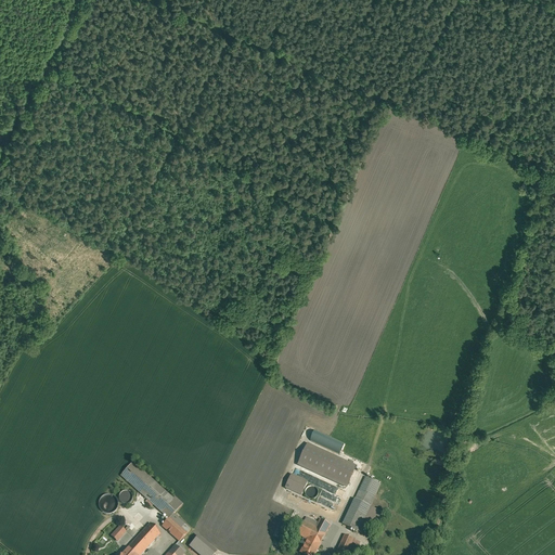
[(530,175),(525,183),(537,191),(542,183),(530,175)]
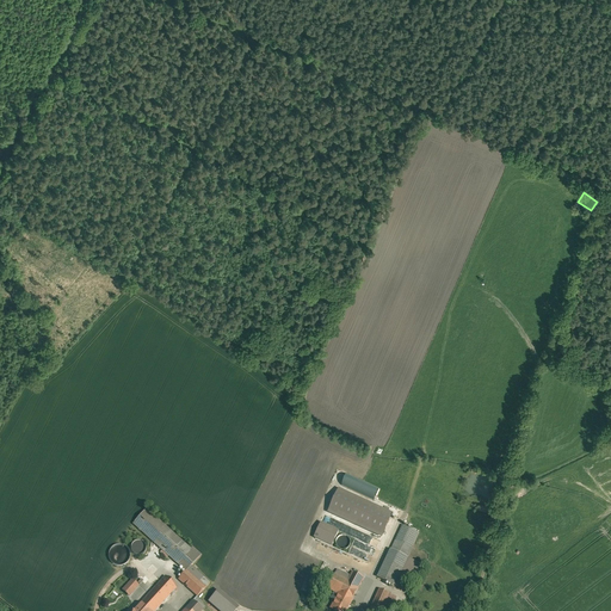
[(374,500),(378,488),(337,470),(333,479),(340,481),(339,485),(374,500)]
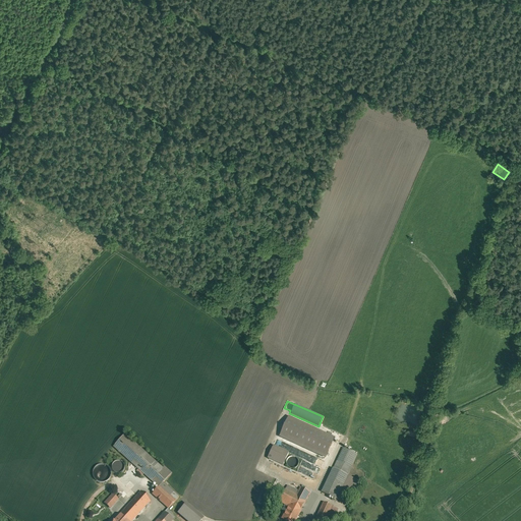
[(285,417),(276,438),(324,458),(333,438),(285,417)]
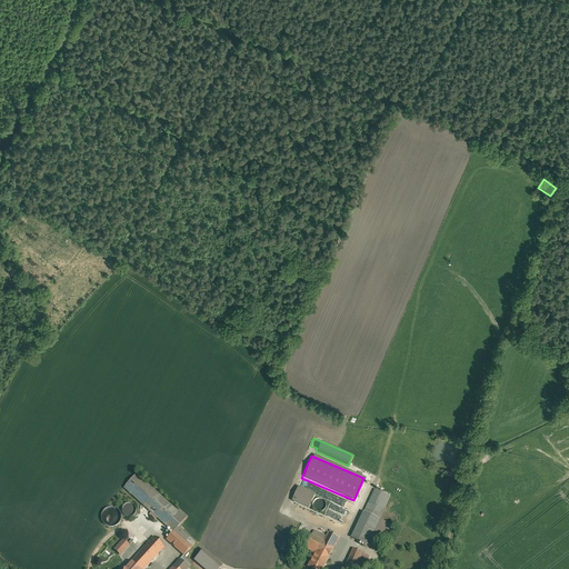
[(178,512),(136,475),(122,489),(168,530),(177,530),(179,528),(188,519),(181,513),(180,511),(178,512)]
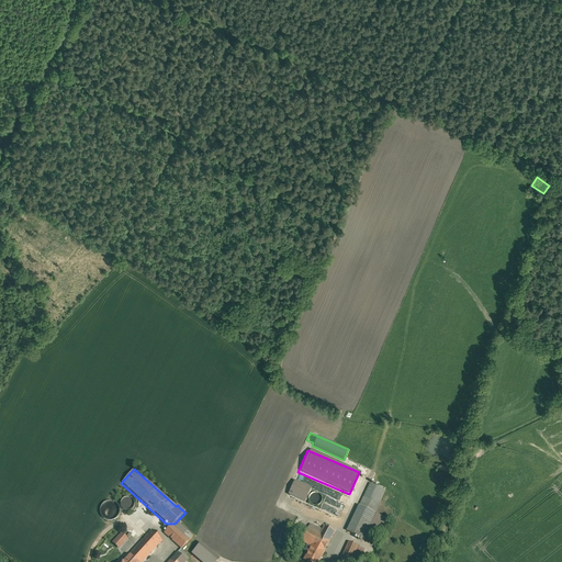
[(303,503),(310,489),(293,481),(285,495),(303,503)]
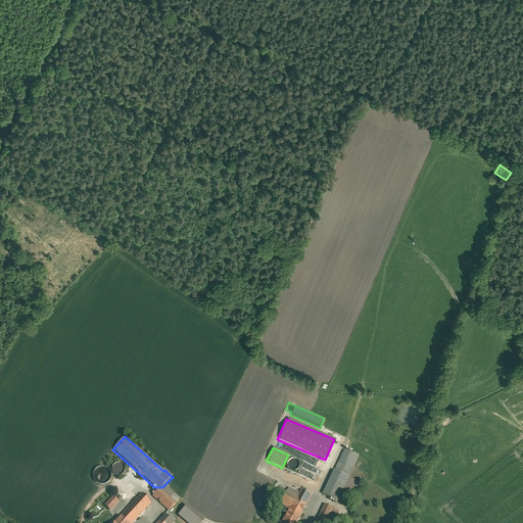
[(359,457),(344,450),(339,462),(353,469),(359,457)]
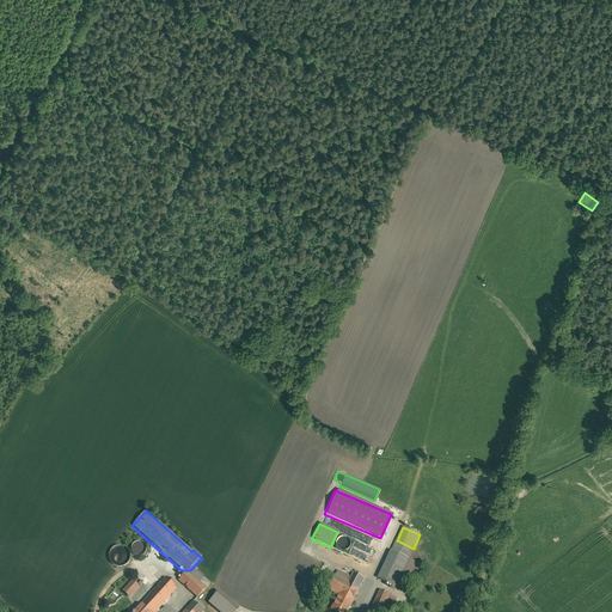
[(369,537),(349,528),(346,536),(366,544),(369,537)]
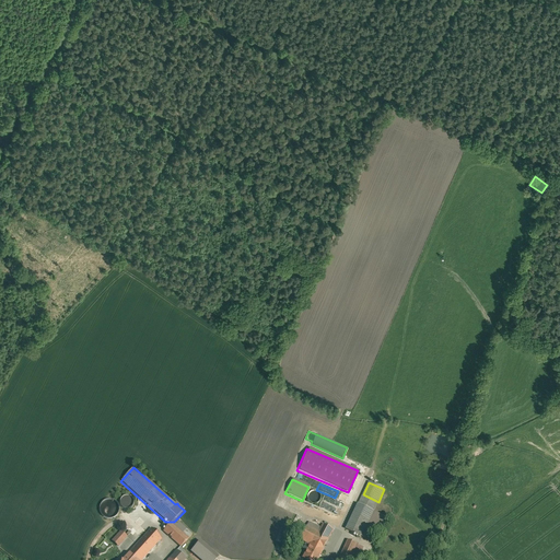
[(315,491),(314,491),(313,491),(311,492),(310,493),(308,494),(308,496),(307,497),(307,498),(307,499),(308,500),(308,501),(310,502),(311,503),(312,504),(313,504),(314,504),(316,504),(317,504),(317,503),(318,503),(319,502),(321,501),(321,500),(321,499),(322,498),(321,497),(321,496),(321,494),(319,493),(318,492),(317,491),(316,491),(315,491)]
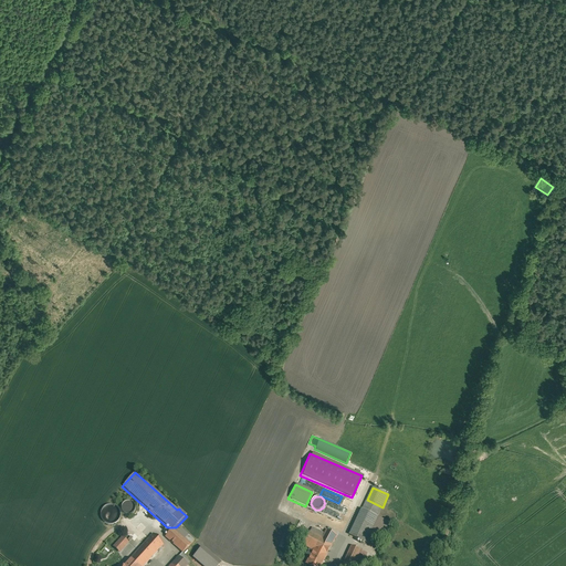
[(383,507),(367,500),(362,510),(377,517),(383,507)]
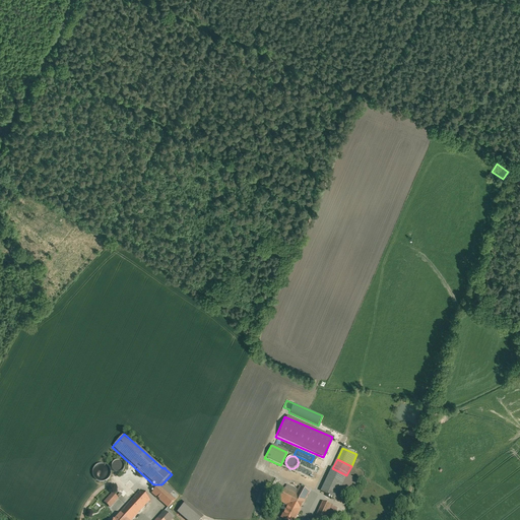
[(115,460),(113,462),(111,464),(110,466),(111,469),(112,471),(114,473),(116,473),(119,473),(121,472),(123,470),(124,467),(123,465),(122,462),(120,461),(118,460),(115,460)]
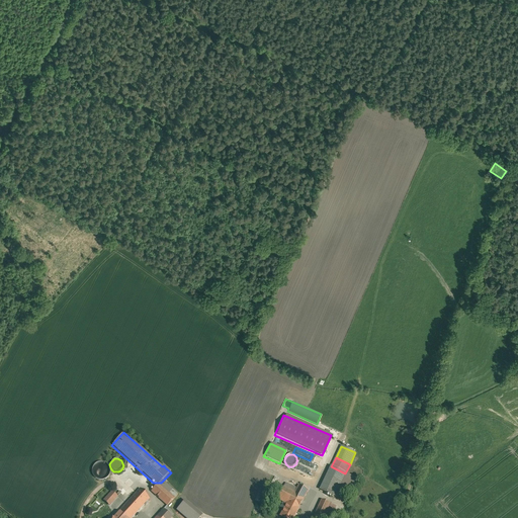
[(93,465),(91,468),(91,472),(91,476),(93,479),(96,481),(99,482),(103,481),(106,480),(108,477),(109,472),(108,469),(106,466),(103,464),(100,463),(96,464),(93,465)]
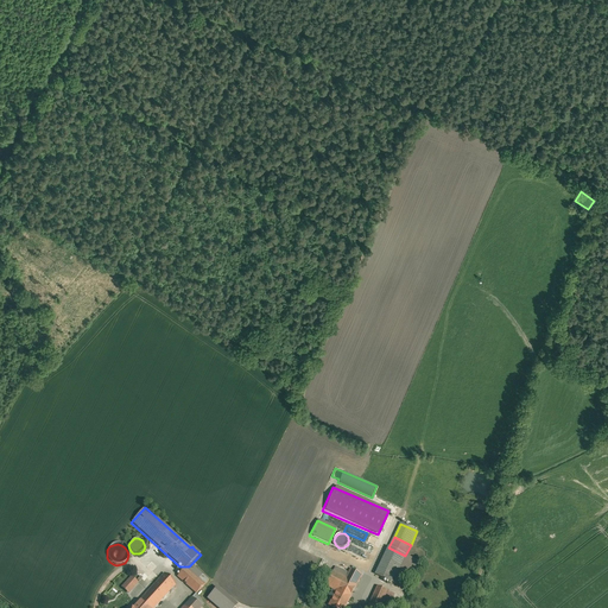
[(371,552),(348,545),(346,552),(368,559),(371,552)]
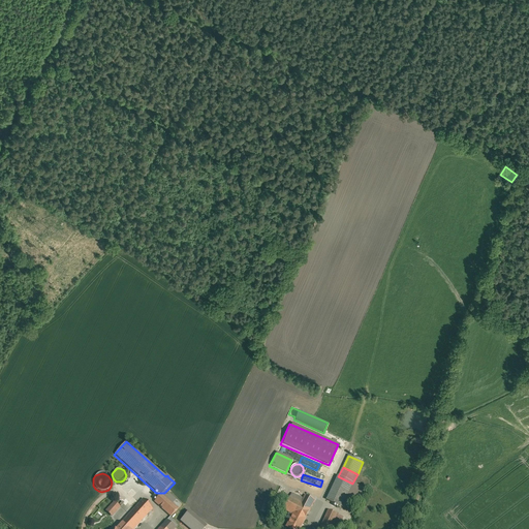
[(352,484),(338,476),(328,500),(341,507),(352,484)]
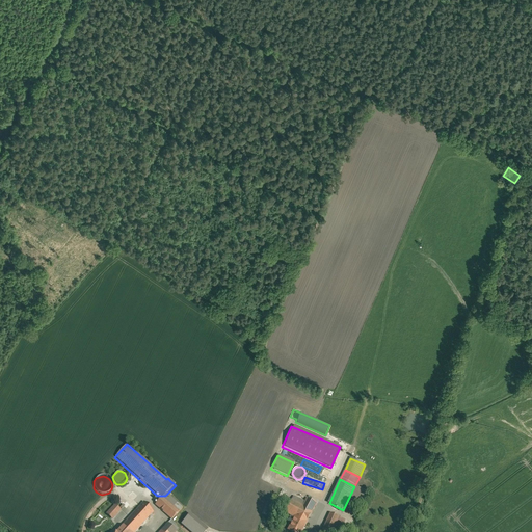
[(363,490),(354,486),(343,510),(351,513),(363,490)]
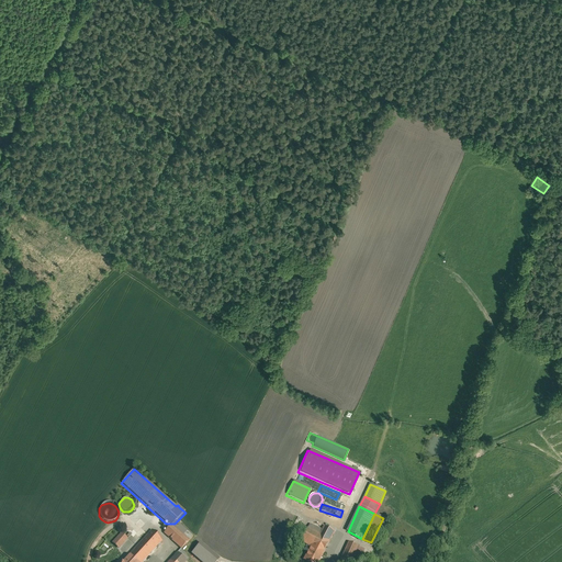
[(322,531),(310,525),(301,541),(312,547),(313,544),(325,551),(335,532),(325,527),(322,531)]
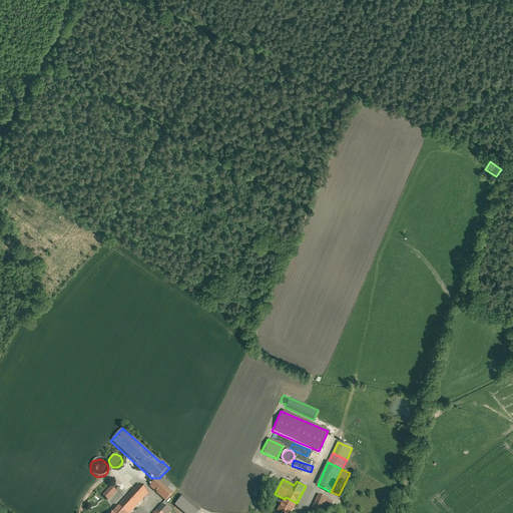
[(157,480),(149,488),(165,503),(172,495),(172,494),(160,483),(157,480)]
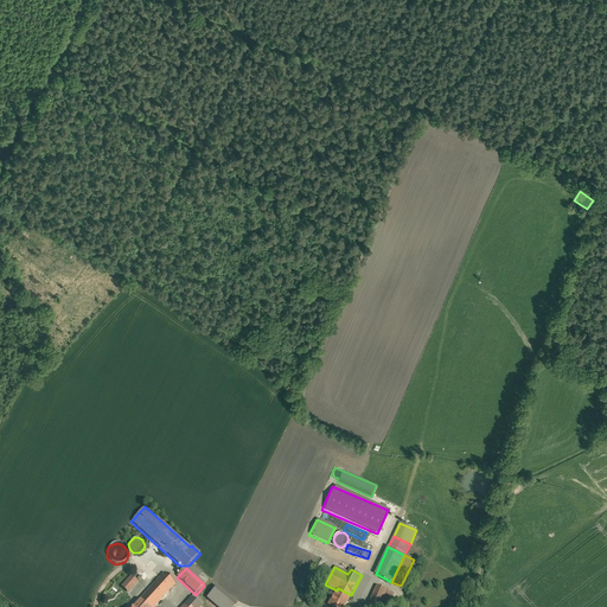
[(193,568),(190,572),(204,585),(208,581),(193,568)]
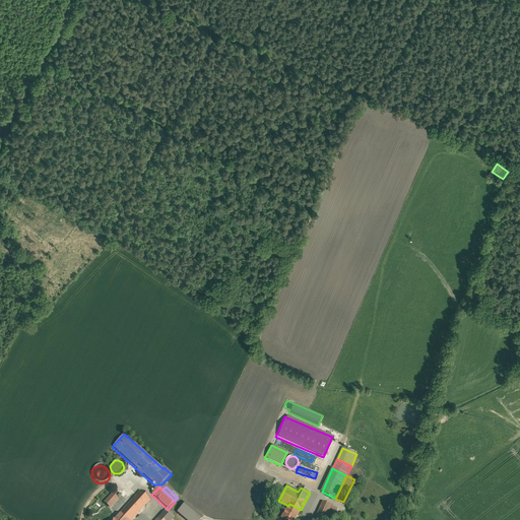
[(134,519),(151,502),(139,492),(113,519),(134,519)]
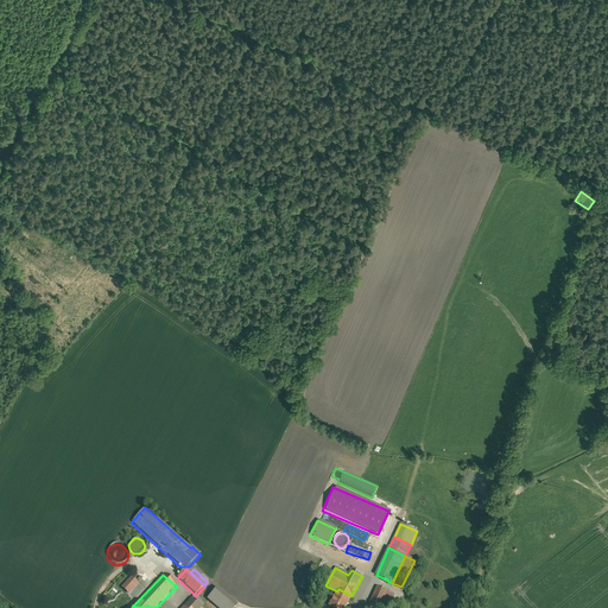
[(131,577),(120,588),(128,596),(139,584),(131,577)]
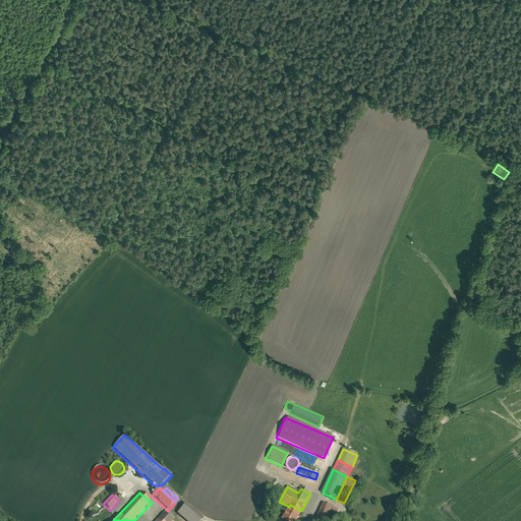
[(192,507),(187,503),(177,515),(185,520),(200,520),(205,517),(196,511),(192,507)]
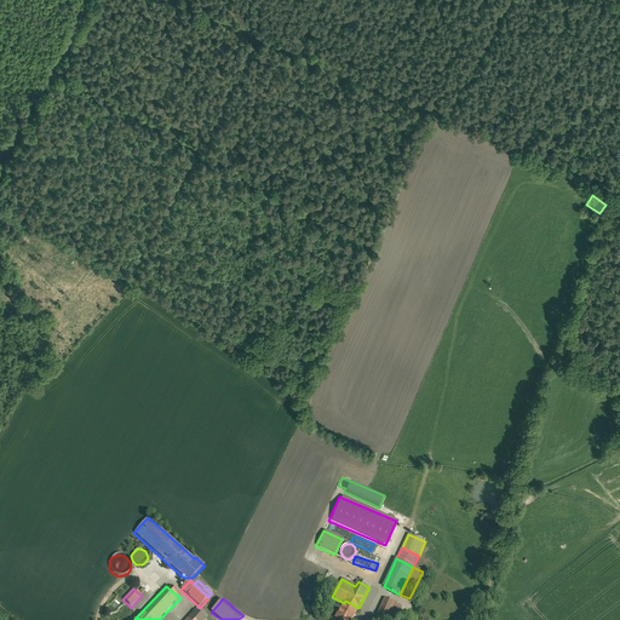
[(385,598),(374,619),(394,619),(395,619),(390,616),(396,604),(385,598)]
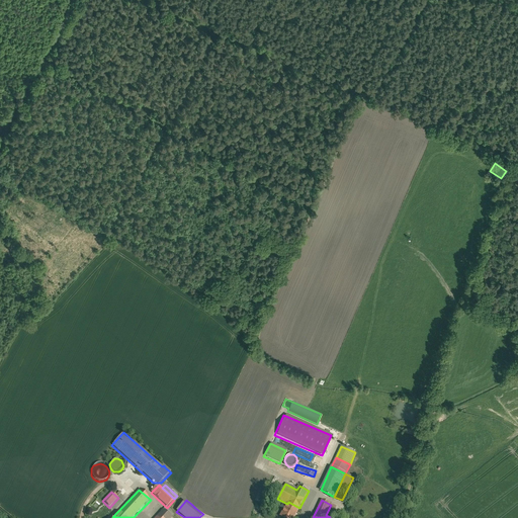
[(299,508),(288,502),(287,504),(280,517),(282,517),(293,517),(299,508)]
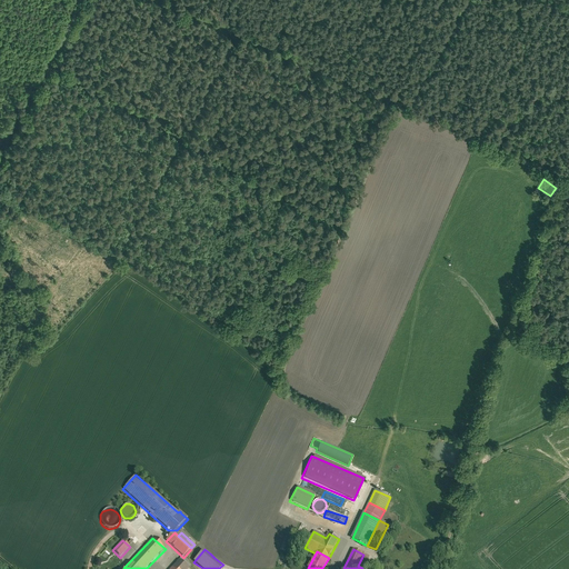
[(183,558),(180,561),(187,567),(190,563),(183,558)]
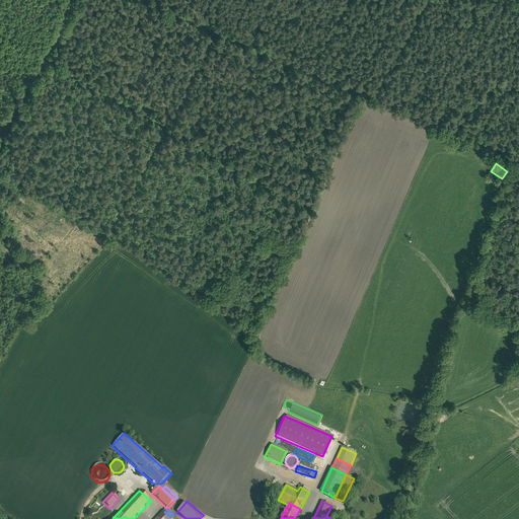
All buildings are outlined.
